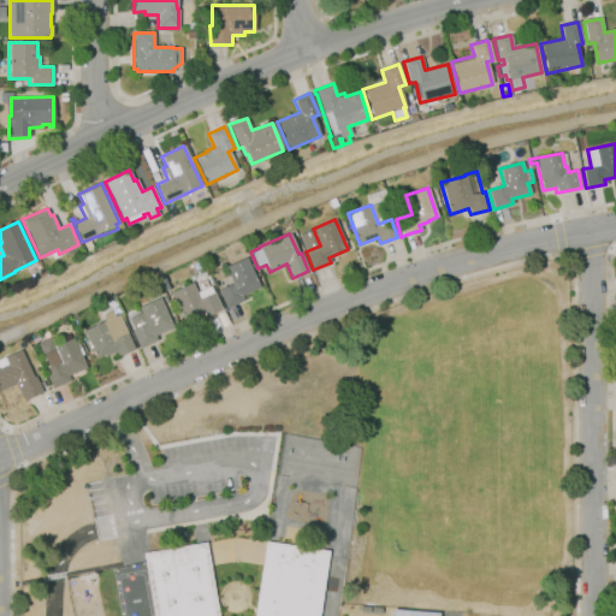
[(226,308),(218,290),(232,284),(224,267),(246,258),(260,286),(242,296),(243,300),(226,308)]
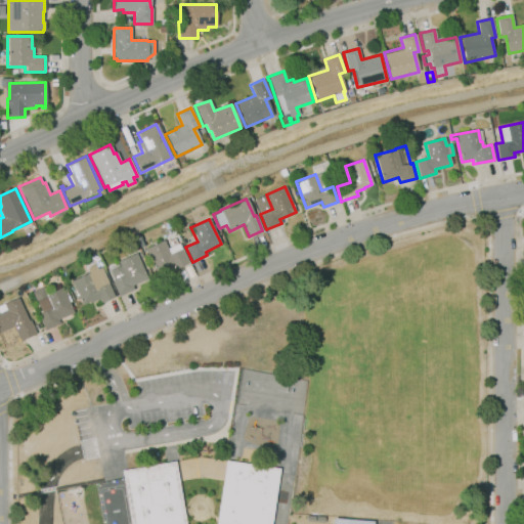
[(137,244),(134,237),(140,234),(143,241),(137,244)]
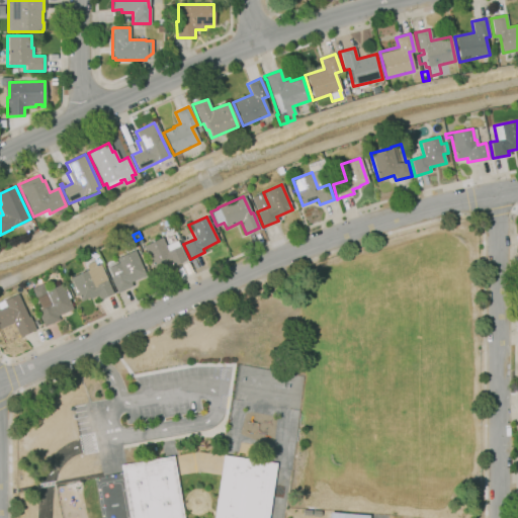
[(169,269),(165,261),(153,267),(143,246),(161,238),(165,246),(176,241),(178,246),(179,246),(186,261),(184,262),(183,262),(169,269)]
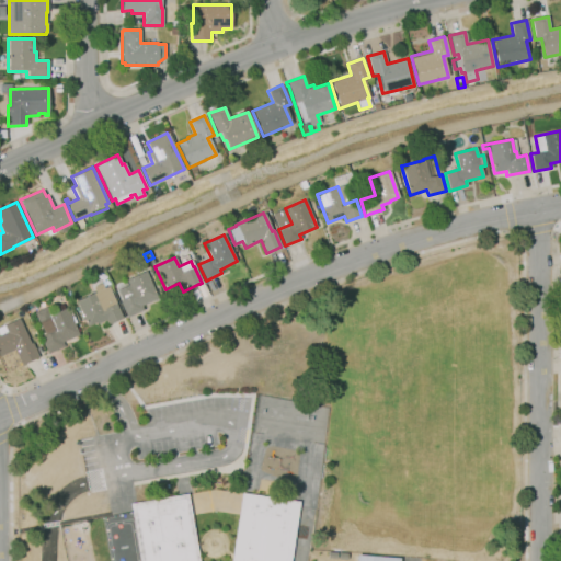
[(126,318),(118,300),(122,299),(116,290),(127,285),(125,281),(127,279),(125,276),(133,273),(134,276),(144,272),(157,298),(140,306),(142,310),(126,318)]
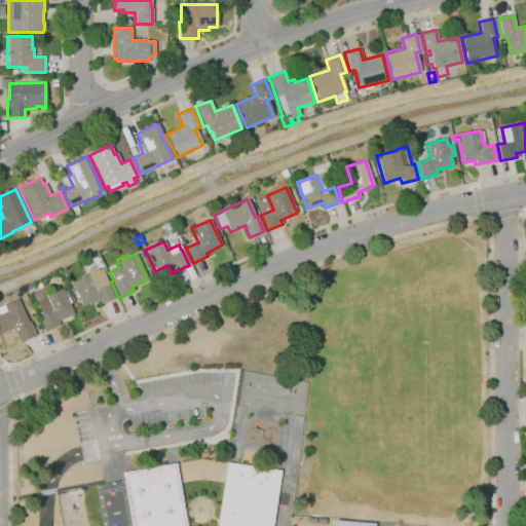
[(81,306),(70,283),(89,274),(87,269),(96,265),(98,270),(101,268),(114,298),(101,304),(98,298),(81,306)]
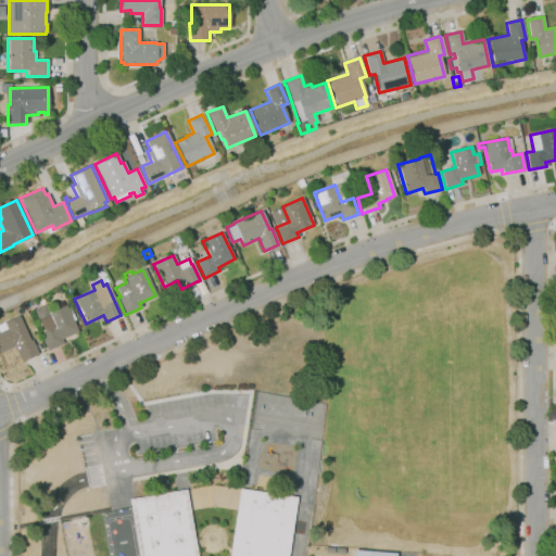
[(47,351),(39,335),(43,332),(37,318),(49,313),(65,305),(66,306),(68,305),(72,313),(70,314),(77,331),(61,339),(63,343),(47,351)]
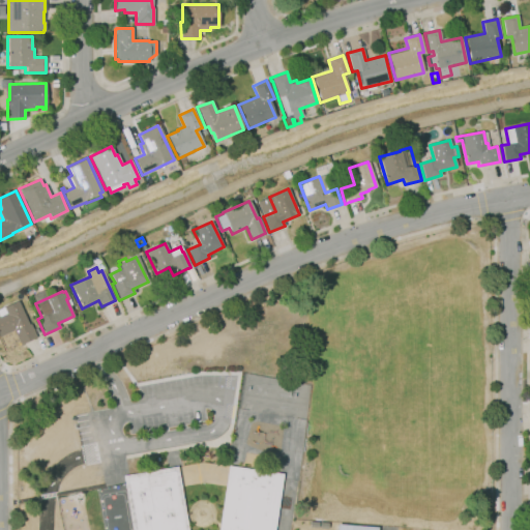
[(20,346),(13,330),(0,335),(0,316),(5,314),(3,307),(18,301),(28,324),(30,323),(36,337),(20,346)]
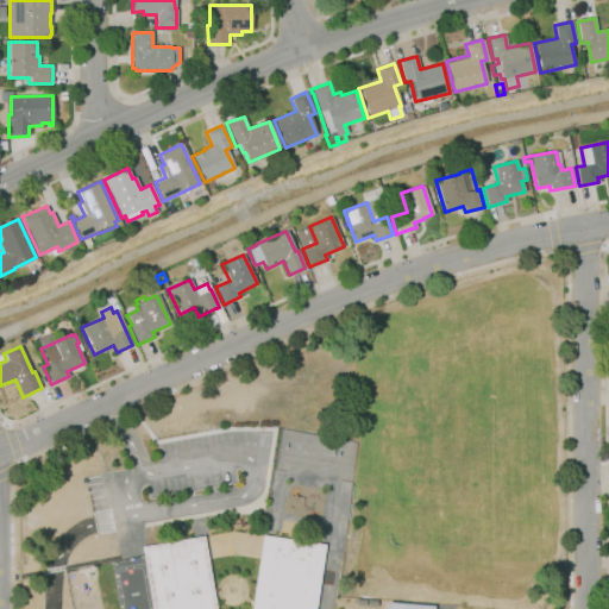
[(151,608),(142,547),(202,535),(215,608),(250,608),(262,535),(324,544),(314,608),(151,608)]
